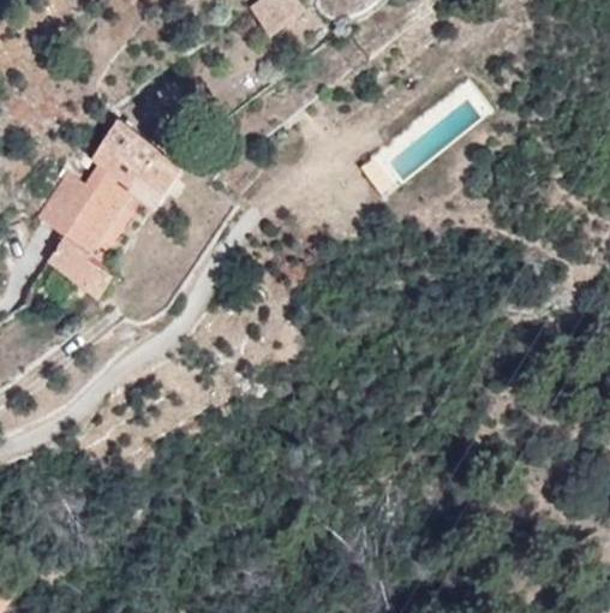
[(301,11),(292,0),(261,0),(250,9),(270,35),(301,11)]
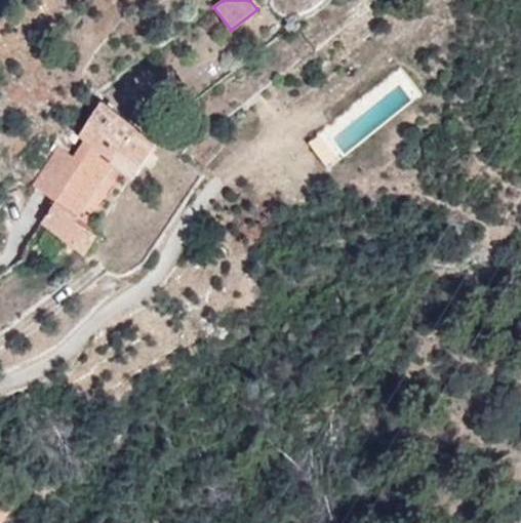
[(78,164),(52,202),(75,217),(111,163),(133,178),(155,145),(99,105),(80,135),(84,139),(92,144),(78,164)]
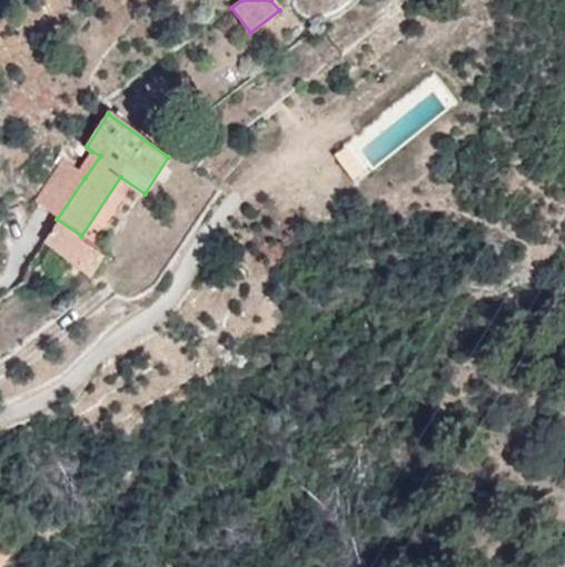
[(330,161),(353,182),(364,170),(342,149),(330,161)]
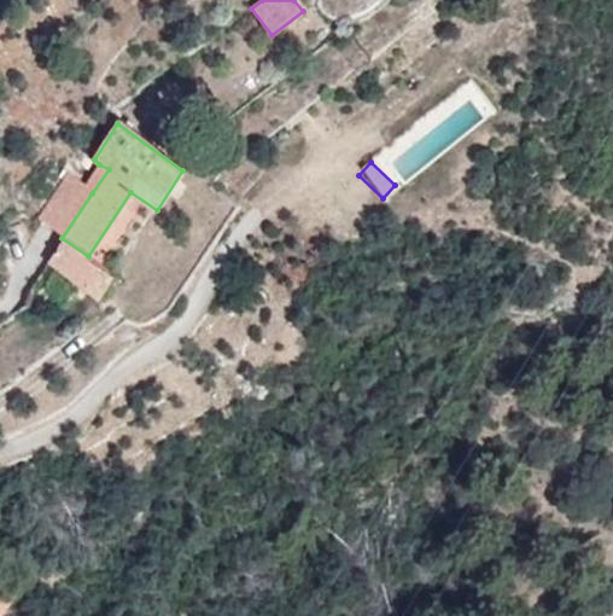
[(82,187),(92,193),(109,169),(99,164),(82,187)]
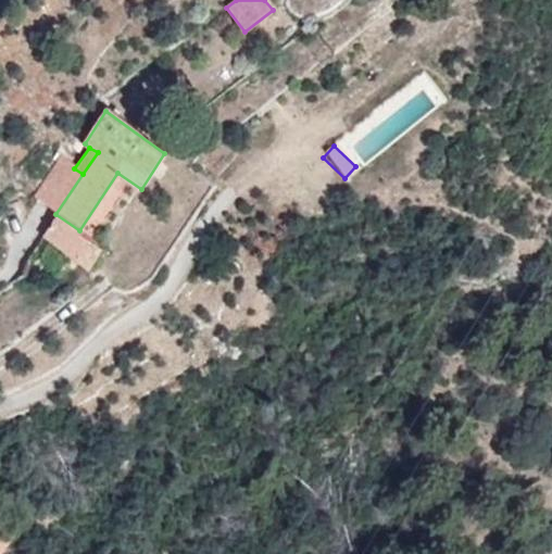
[(33,197),(55,214),(83,174),(74,168),(59,160),(33,197)]
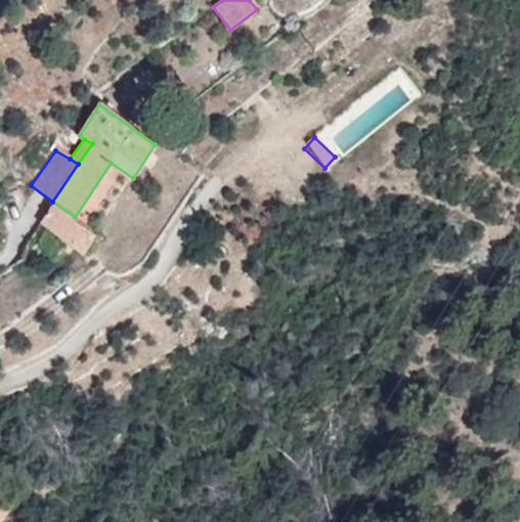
[(52,202),(39,223),(85,253),(95,235),(73,221),(75,217),(52,202)]
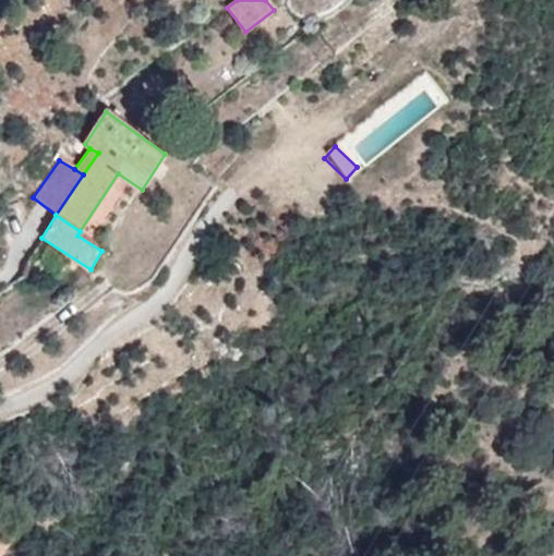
[(0,553),(12,540),(0,530),(0,553)]
